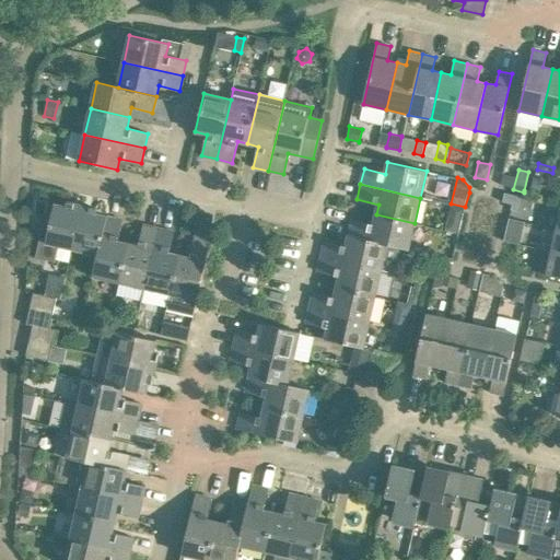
[(504,193),(502,201),(512,203),(511,210),(512,210),(520,212),(523,197),(505,193),(504,193)]
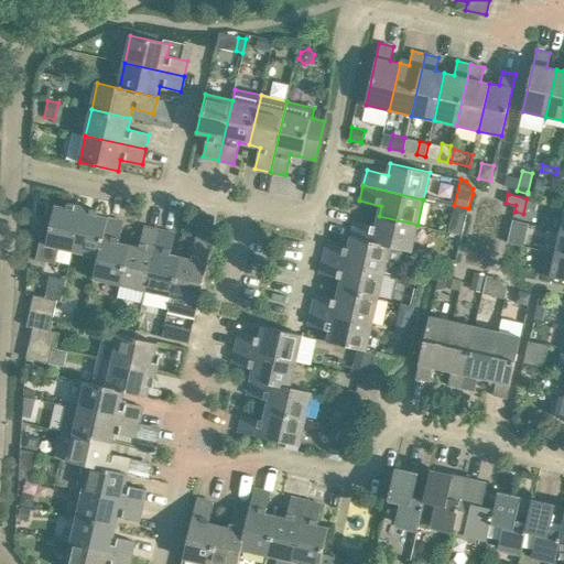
[(73,250),(83,207),(67,204),(66,208),(55,206),(47,240),(41,239),(36,259),(55,263),(58,247),(73,250)]
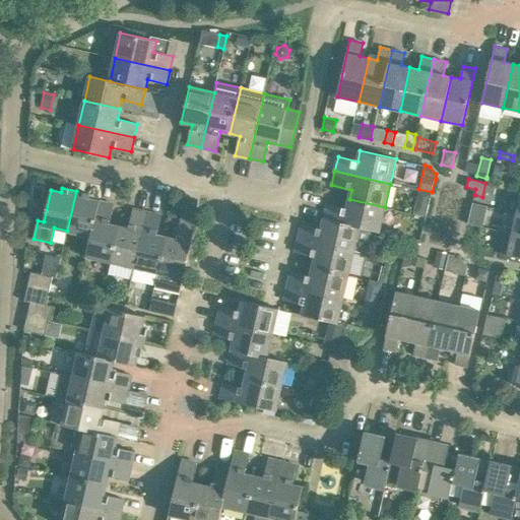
[(91,237),(100,201),(89,198),(90,194),(76,191),(67,231),(91,237)]
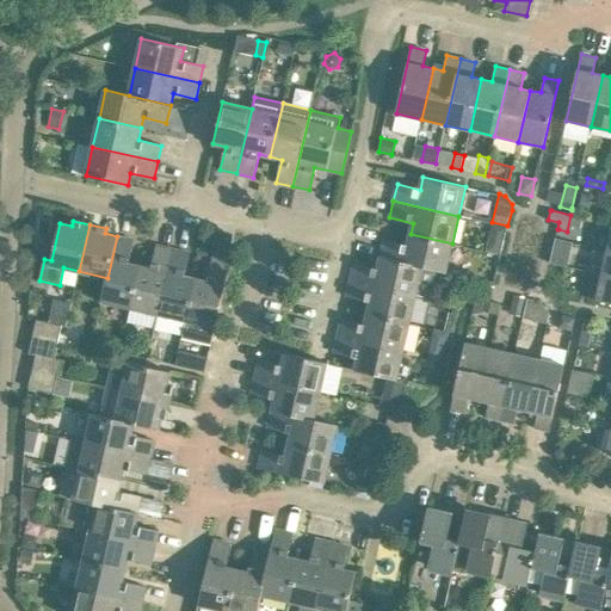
[(491,230),(486,251),(499,253),(504,233),(491,230)]
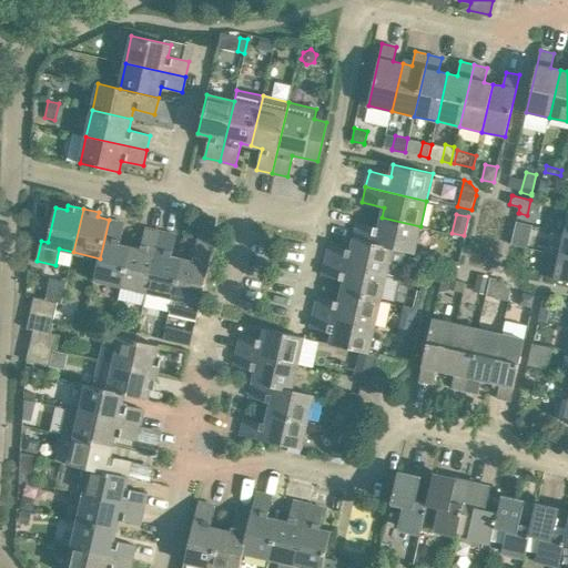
[(414,253),(421,226),(382,217),(379,227),(357,223),(354,239),(405,251),(414,253)]
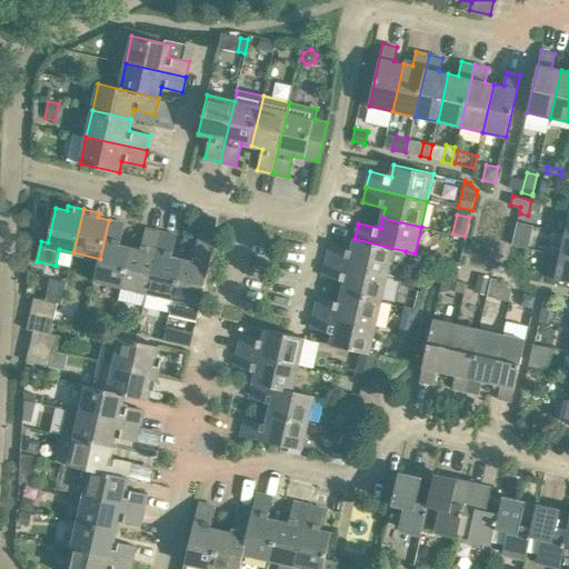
[(121,287),(130,248),(120,246),(125,223),(109,220),(100,259),(96,280),(121,287)]
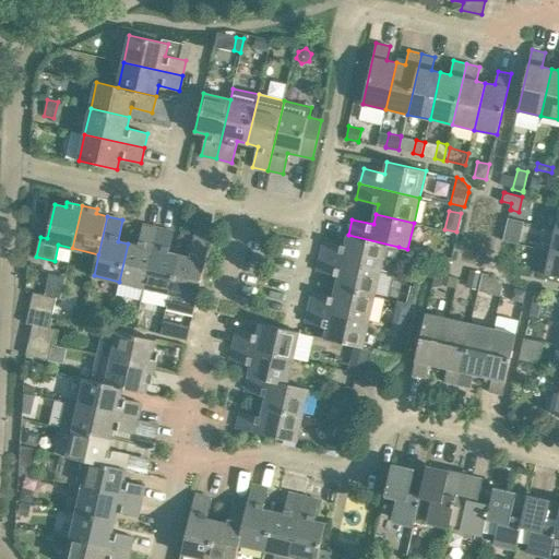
[(508,217),(502,240),(518,244),(519,245),(524,222),(508,217)]
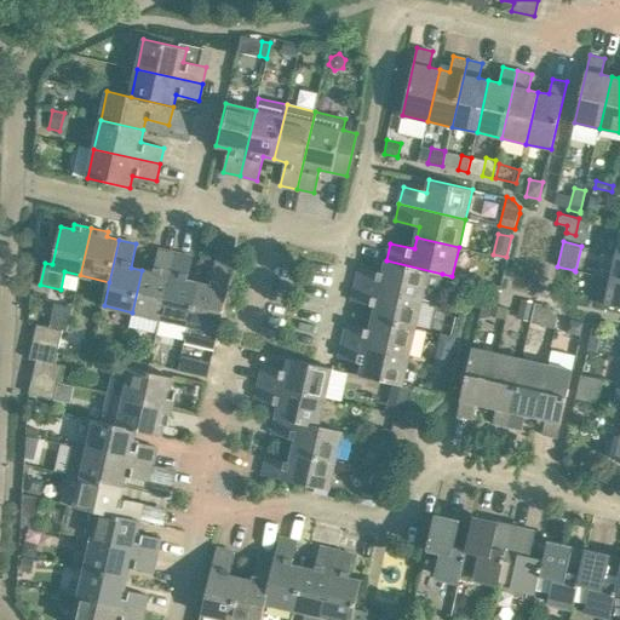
[(160,319),(176,253),(159,248),(154,273),(142,270),(132,313),(160,319)]
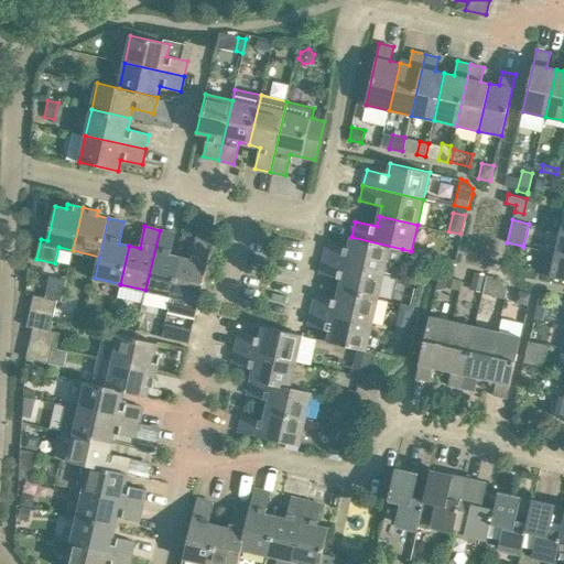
[(169,310),(181,257),(170,255),(175,234),(160,230),(145,290),(142,303),(169,310)]
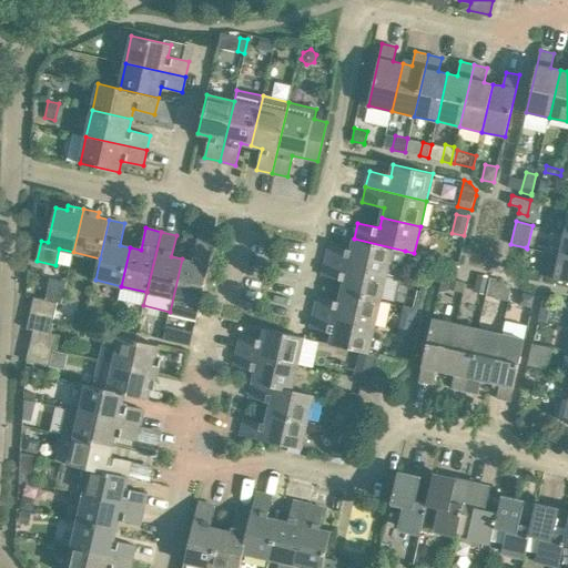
[(405,251),(354,239),(352,250),(330,245),(326,260),(387,274),(398,276),(405,251)]
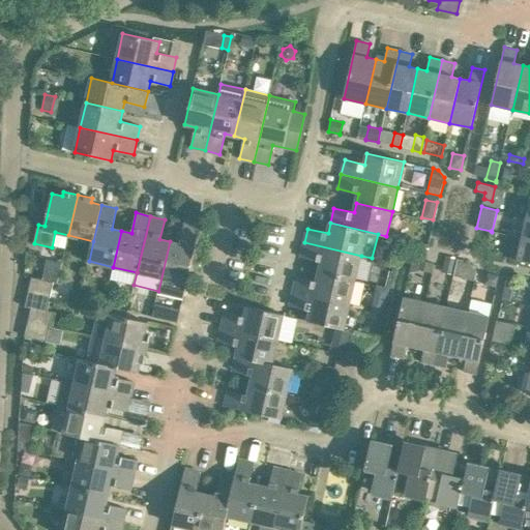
[(183,297),(186,284),(200,228),(184,224),(179,243),(170,241),(158,291),(168,293),(183,297)]
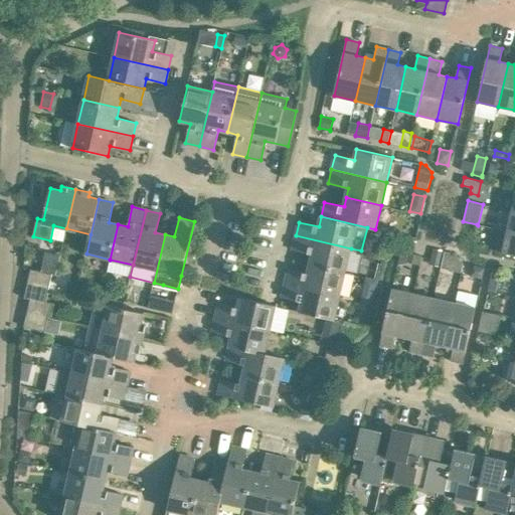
[(514,232),(507,231),(502,252),(514,254),(514,232)]
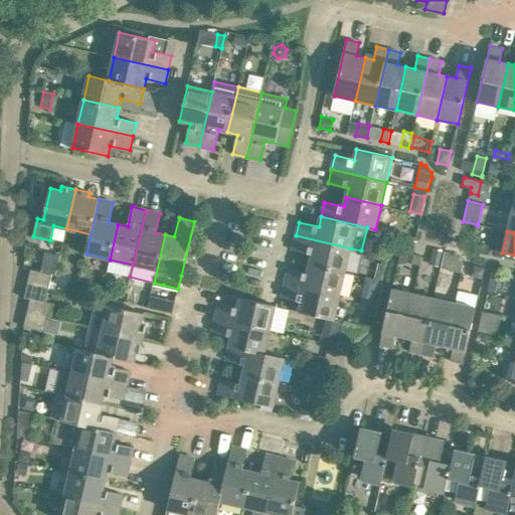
[(345,272),(351,248),(296,235),(293,250),(312,254),(310,264),(345,272)]
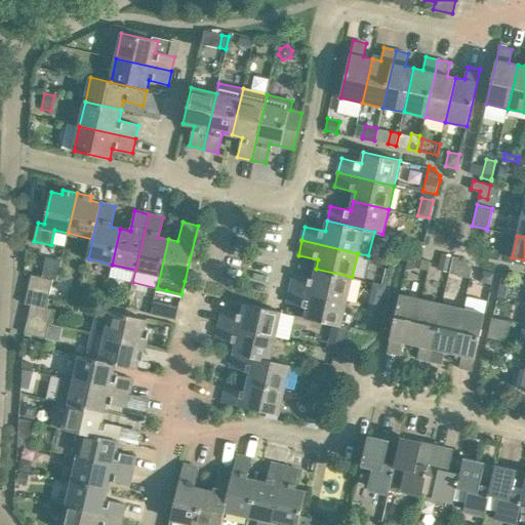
[(450,267),(452,256),(442,253),(439,264),(450,267)]
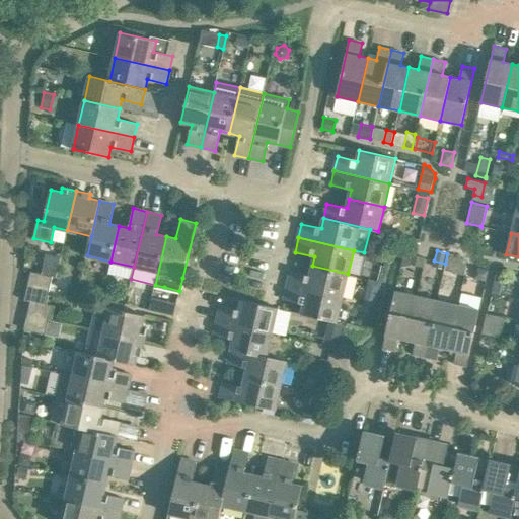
[(448,253),(444,270),(457,273),(460,258),(458,255),(448,253)]
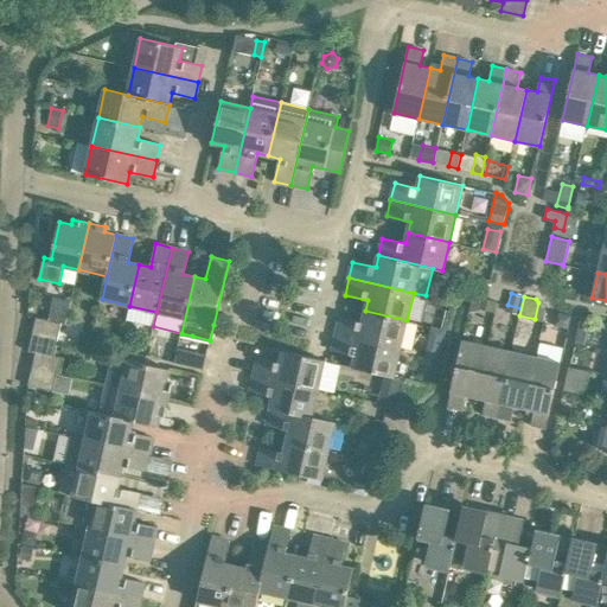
[(53,298),(49,320),(63,324),(65,324),(71,301),(53,298)]
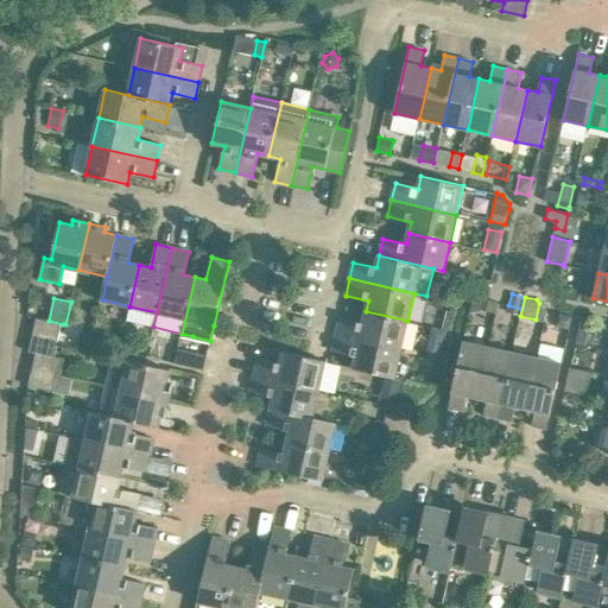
[(485,299),(482,310),(495,314),(498,303),(485,299)]
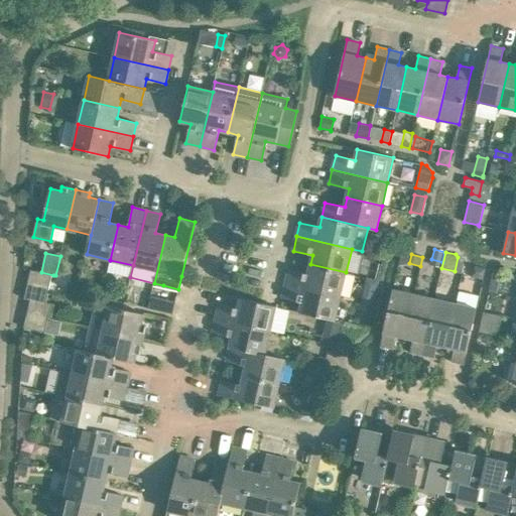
[(341,296),(346,272),(310,264),(308,274),(288,269),(285,283),(341,296)]
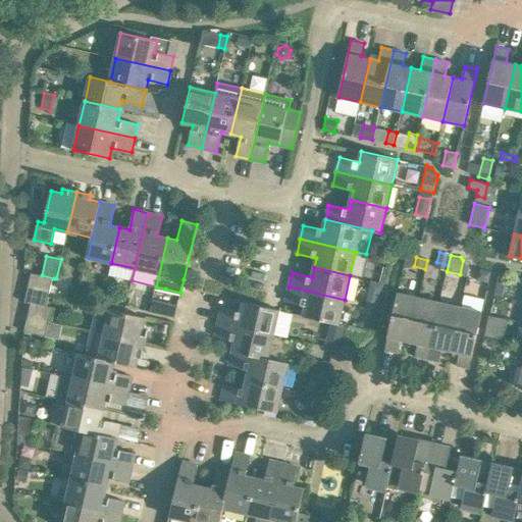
[(54,278),(42,275),(32,273),(28,288),(50,294),(54,278)]
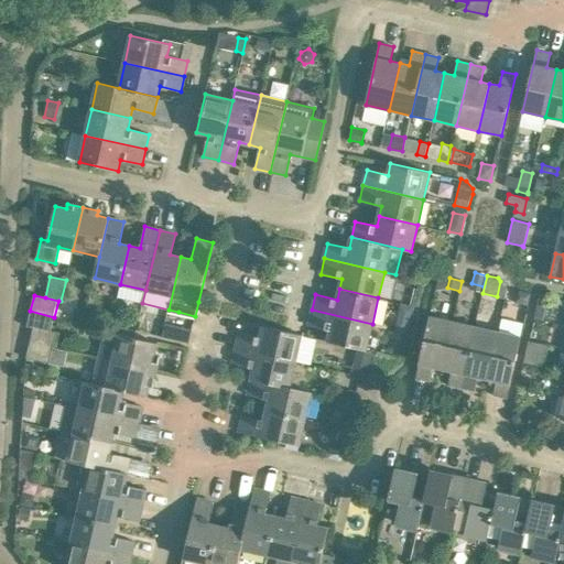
[(543,320),(549,297),(539,296),(534,317),(543,320)]
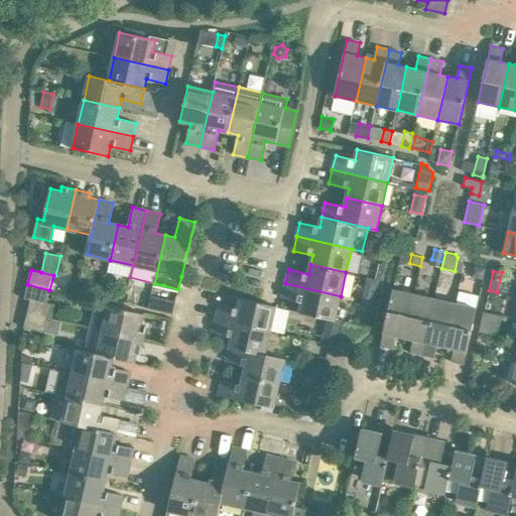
[(367,277),(361,301),(372,303),(374,303),(379,280),(377,279),(367,277)]
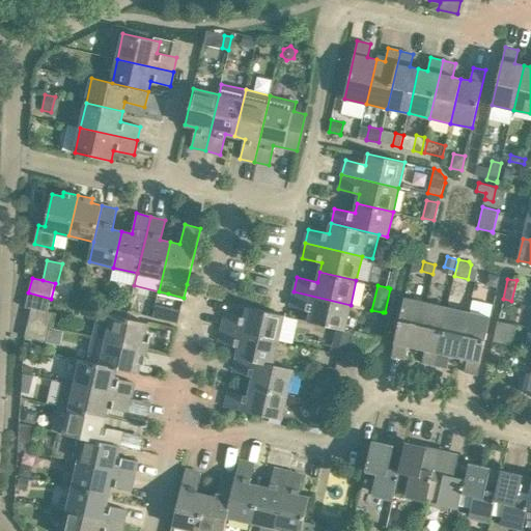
[(71,290),(67,304),(77,306),(80,292),(71,290)]
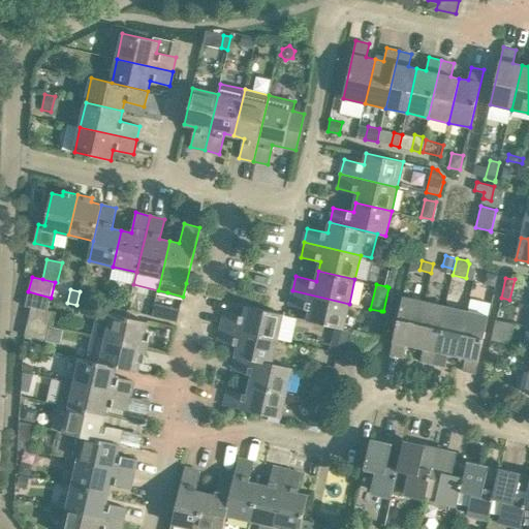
[(343,329),(349,304),(292,290),(289,305),(310,310),(307,320),(343,329)]
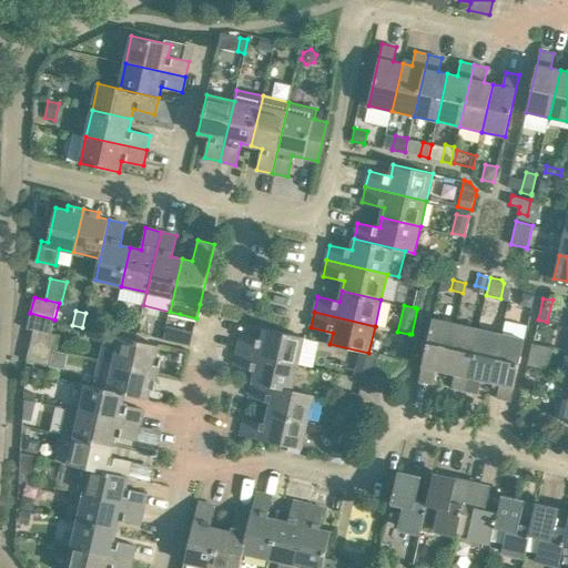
[(51,334),(54,320),(30,313),(27,328),(33,331),(30,344),(54,350),(58,335),(51,334)]
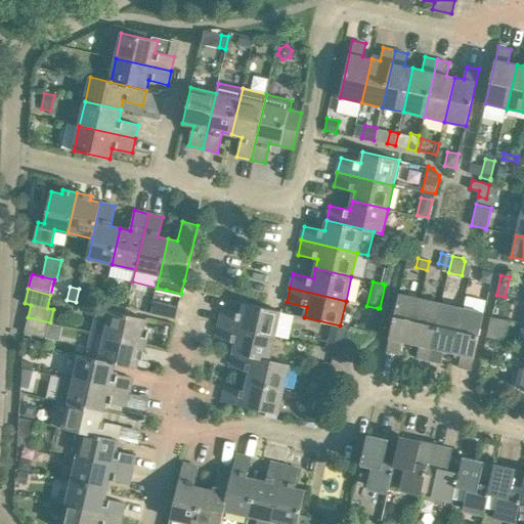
[(410,343),(421,299),(399,294),(386,351),(399,354),(402,341),(410,343)]
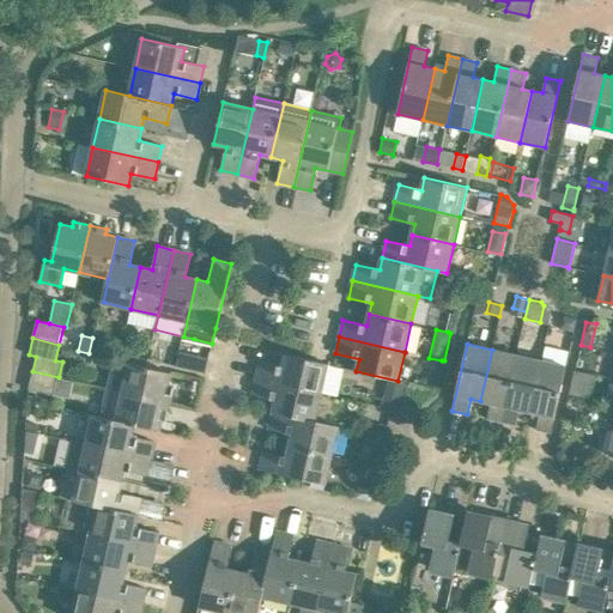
[(502,422),(516,354),(492,350),(480,401),(491,402),(487,418),(502,422)]
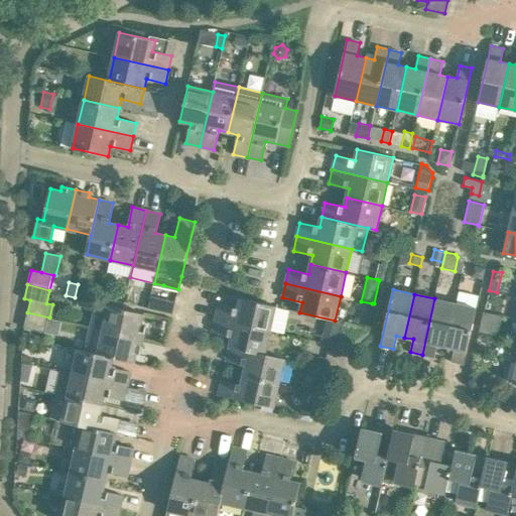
[(151,296),(149,308),(157,309),(159,298),(151,296)]
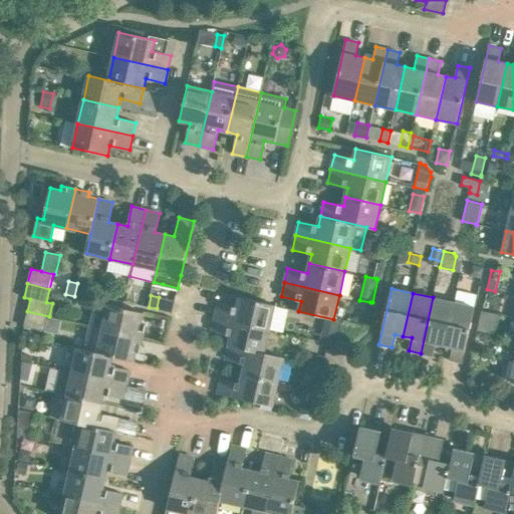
[(269,329),(275,305),(240,297),(238,307),(218,303),(215,317),(269,329)]
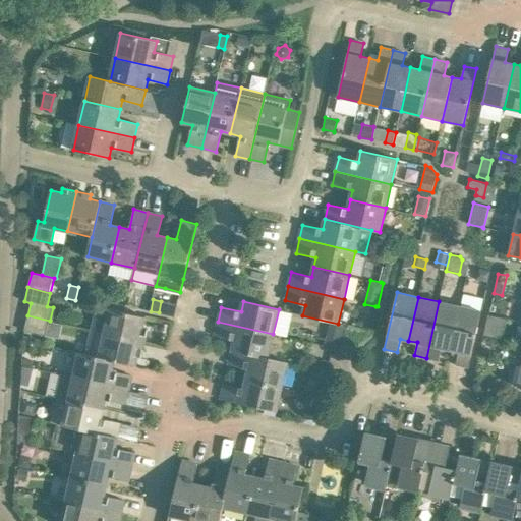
[(450,350),(460,306),(439,301),(426,358),(439,361),(442,348),(450,350)]
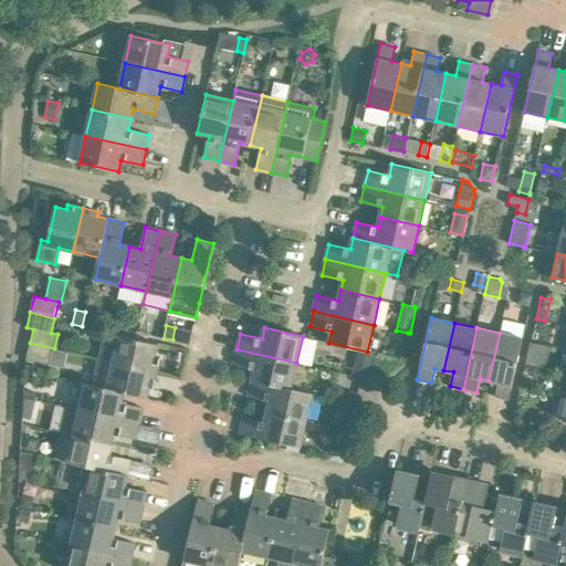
[(158,344),(121,335),(105,331),(97,358),(157,373),(160,357),(155,356),(158,344)]
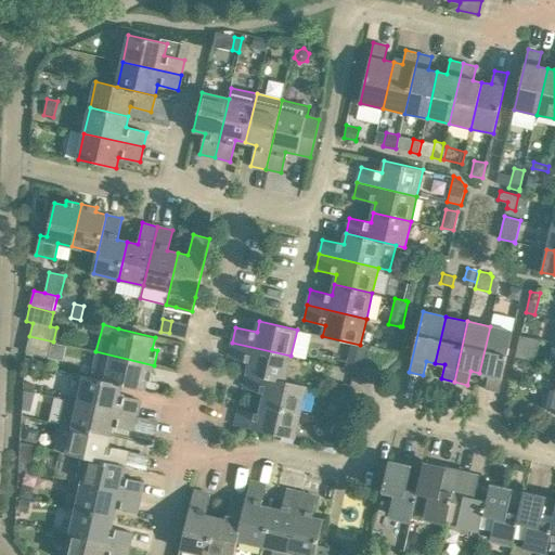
[(490,326),(479,373),(489,375),(486,389),(499,391),(513,331),(490,326)]
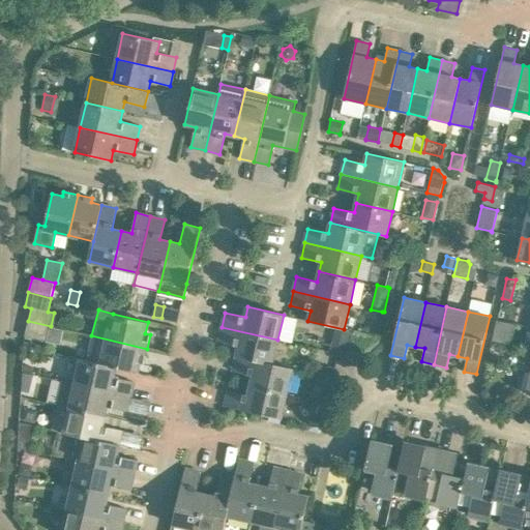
[(47,342),(51,326),(28,321),(25,336),(47,342)]
